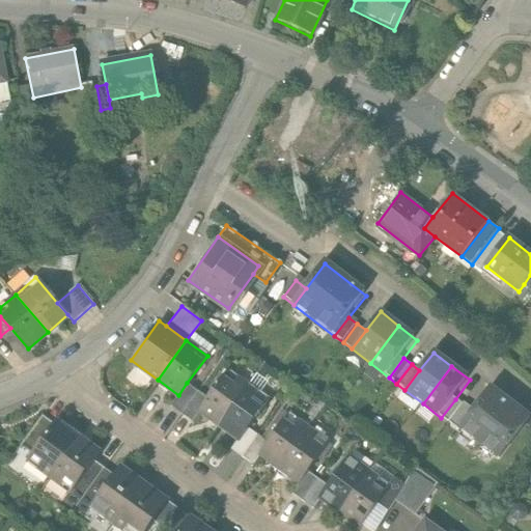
[(200,411),(220,425),(249,386),(229,371),(208,398),(200,411)]
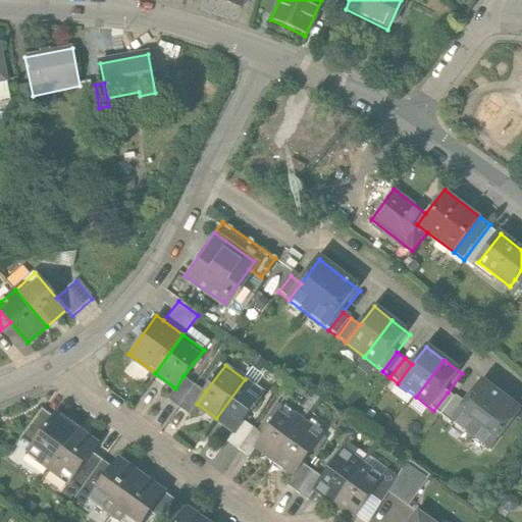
[(168,398),(178,405),(194,383),(184,376),(175,388),(168,398)]
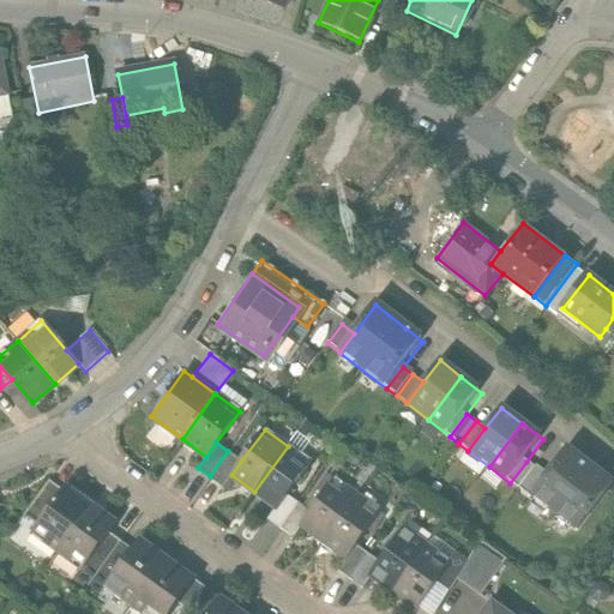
[(308,462),(288,446),(254,492),(275,507),(286,493),(308,462)]
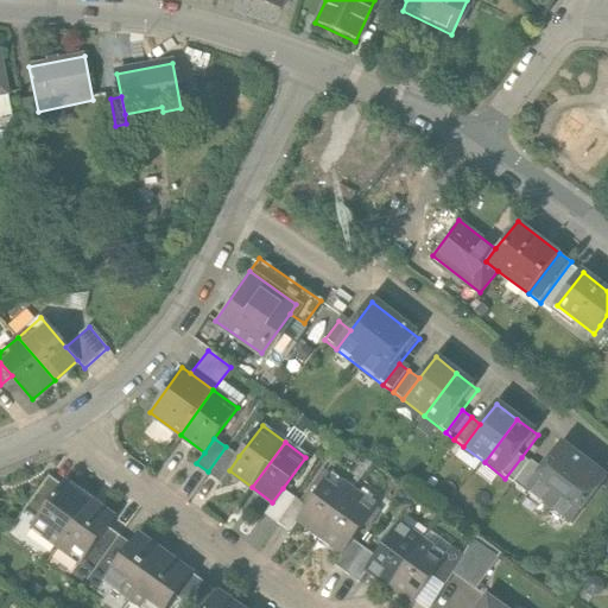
[(539,472),(524,493),(565,524),(601,476),(559,445),(539,472)]
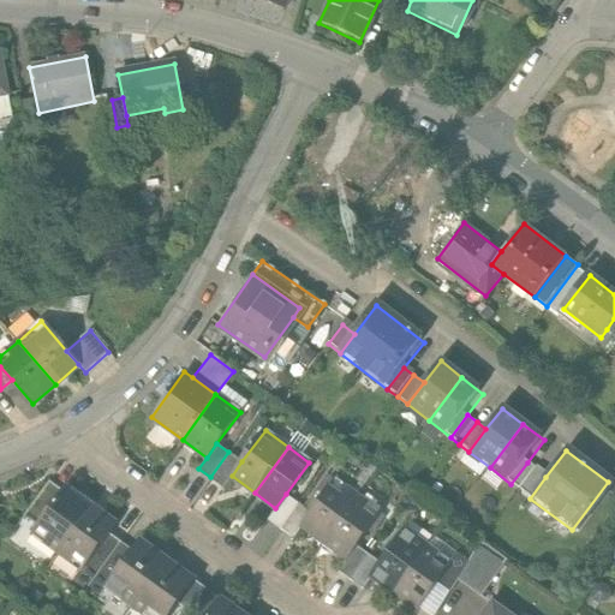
[(242,461),(228,452),(210,477),(224,488),(232,476),(242,461)]
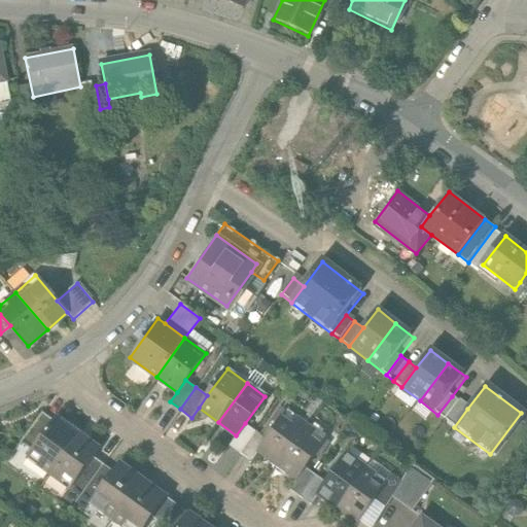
[(437,415),(446,420),(459,402),(452,396),(437,415)]
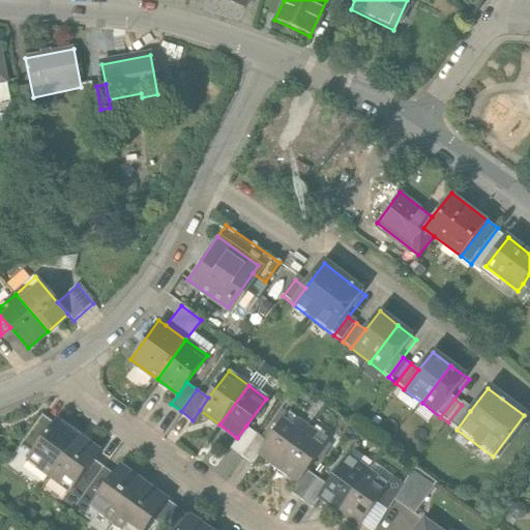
[(470,411),(462,405),(448,422),(457,430),(470,411)]
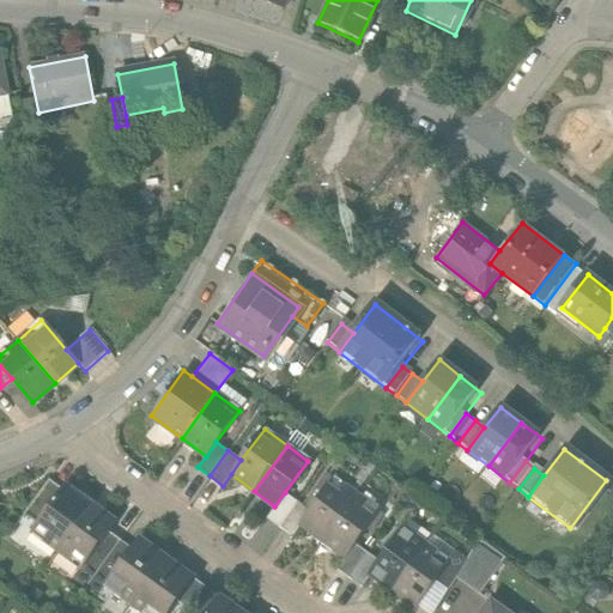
[(59,486),(47,478),(22,514),(34,522),(59,486)]
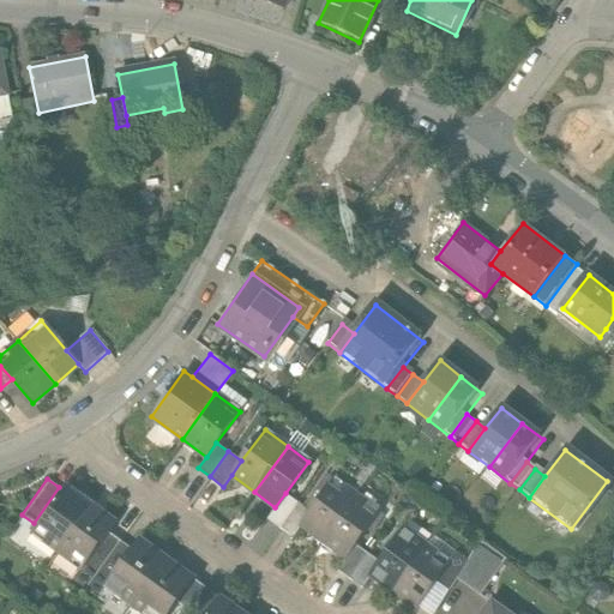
[(301,525),(323,541),(357,495),(335,479),(311,511),(301,525)]
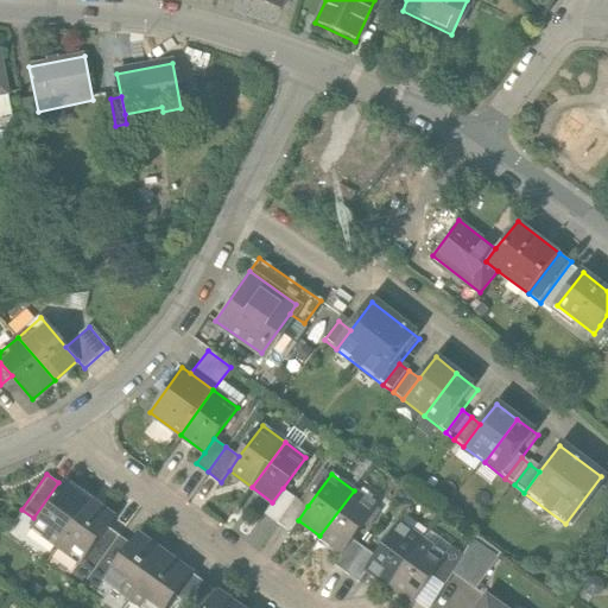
[(32,526),(56,544),(89,499),(65,481),(32,526)]
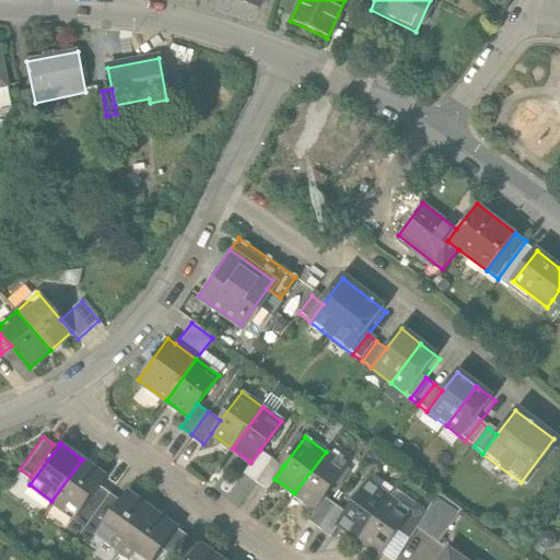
[(244,474),(255,481),(271,457),(260,450),(251,463),(244,474)]
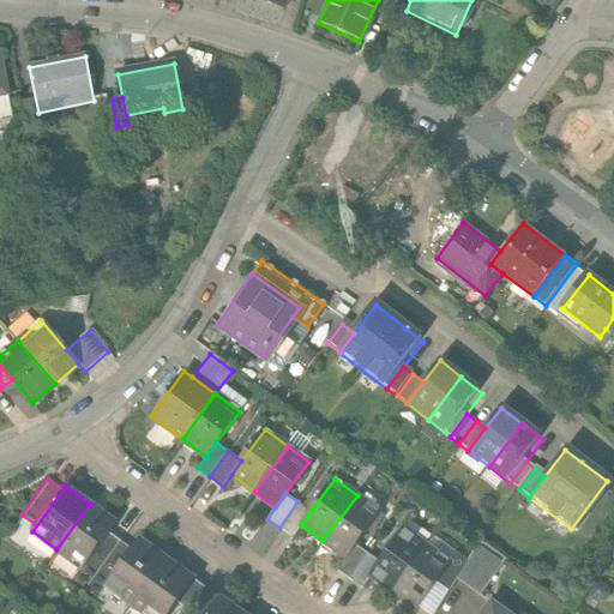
[(378,511),(357,495),(323,541),(344,558),(355,543),(378,511)]
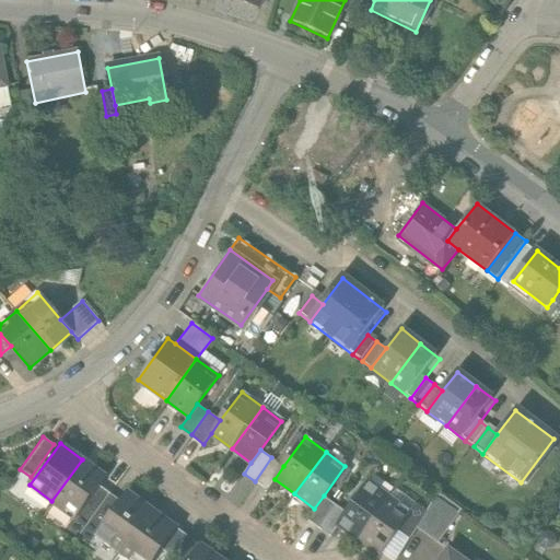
[(283,466),(271,457),(255,481),(266,490),(275,479),(283,466)]
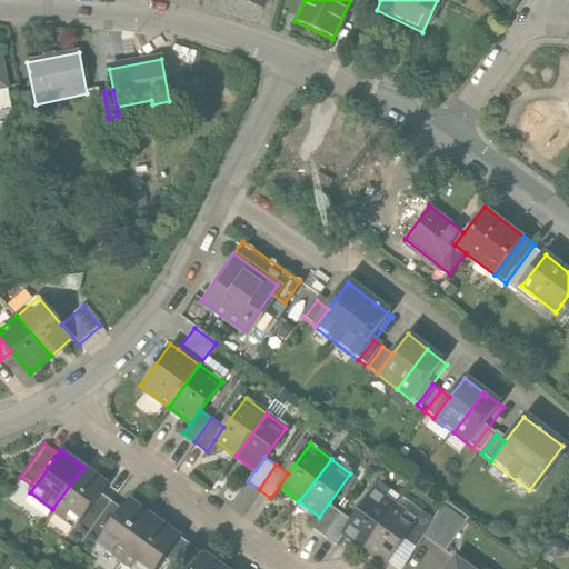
[(107,483),(83,467),(52,509),(76,526),(100,492),(107,483)]
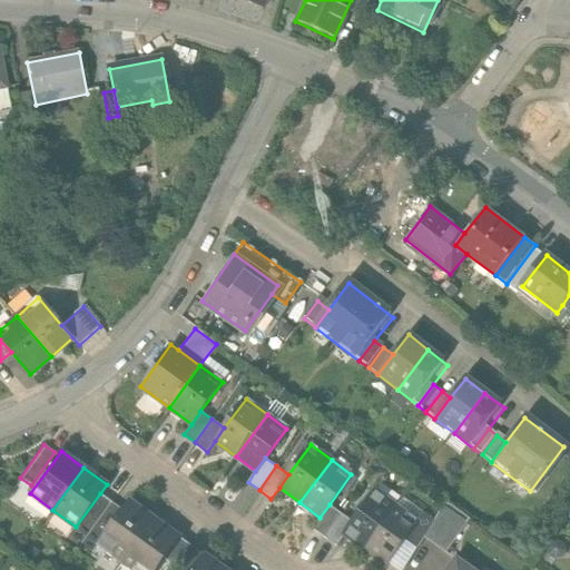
[(343,534),(364,550),(397,507),(375,490),(353,521),(343,534)]
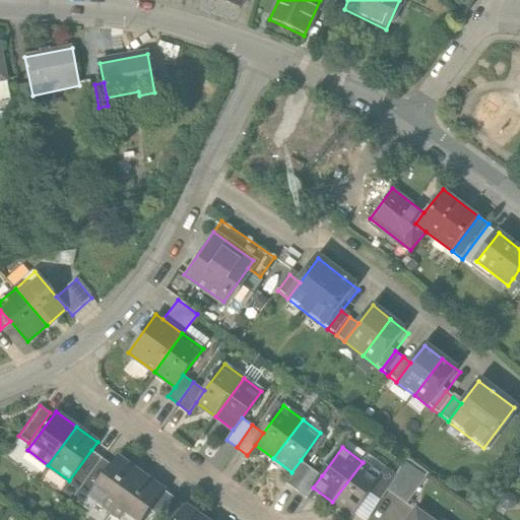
[(101,457),(91,450),(69,480),(78,488),(80,485),(101,457)]
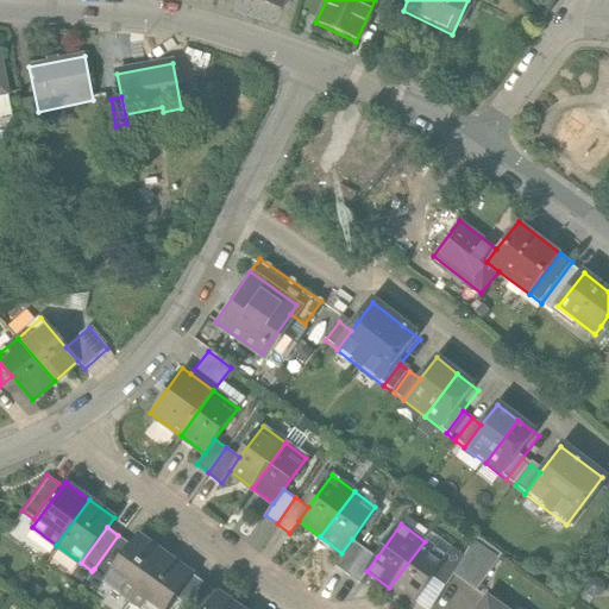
[(105,581),(132,600),(165,554),(138,534),(131,545),(107,578),(105,581)]
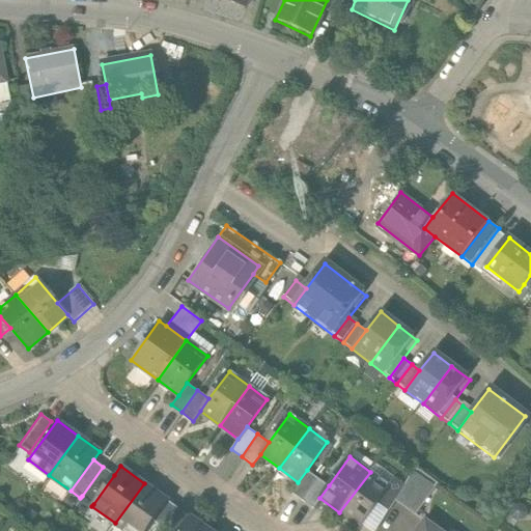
[(437,482),(413,466),(403,483),(395,499),(415,513),(437,482)]
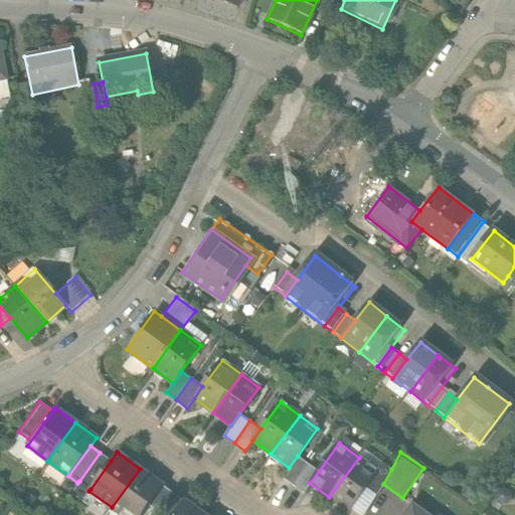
[(111,461),(100,453),(79,481),(91,489),(111,461)]
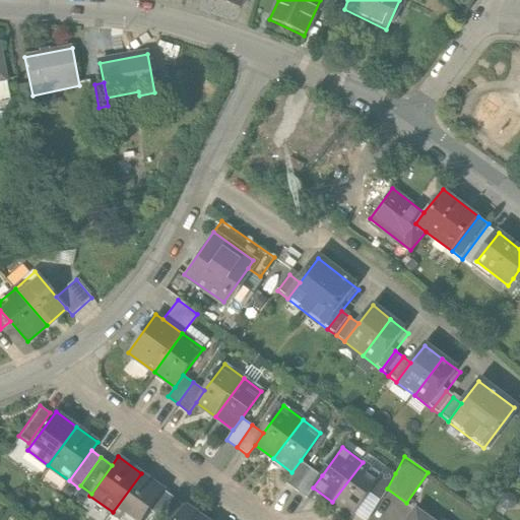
[(284,481),(295,490),(311,467),(301,460),(291,472),(284,481)]
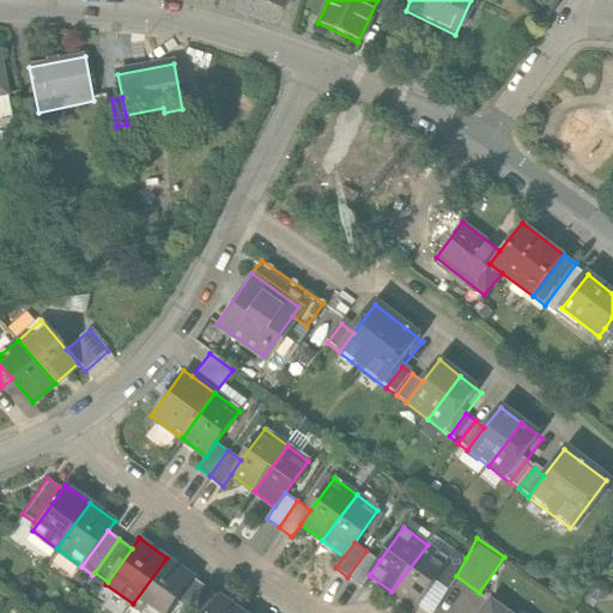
[(448,559),(428,545),(392,592),(413,607),(434,578),(448,559)]
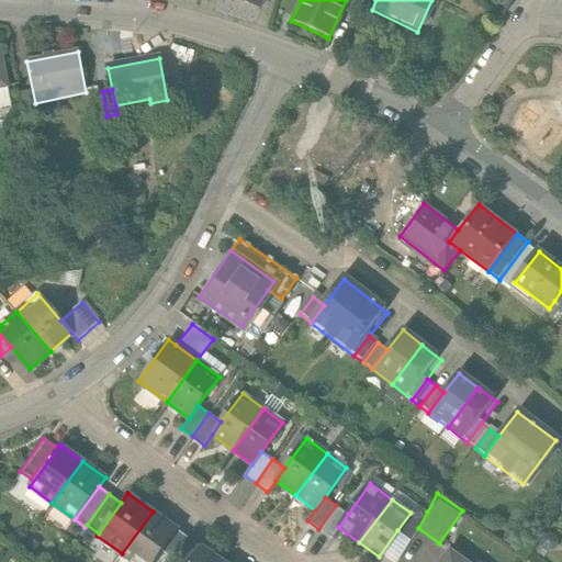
[(348,514),(336,505),(318,529),(330,538),(338,527),(348,514)]
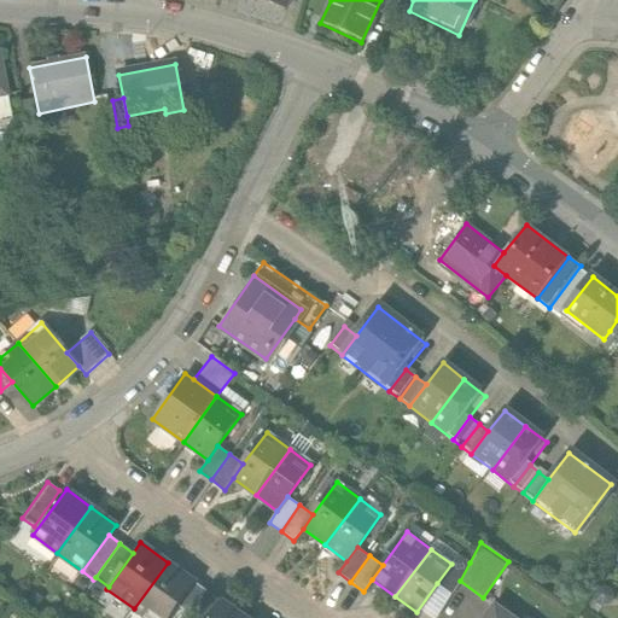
[(452,564),(437,583),(450,593),(460,581),(470,563),(459,555),(452,564)]
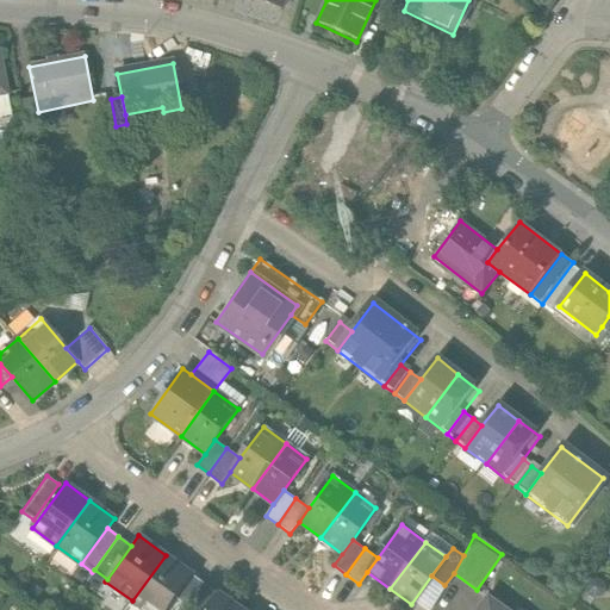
[(192,574),(166,555),(132,601),(144,609),(166,609),(175,597),(192,574)]
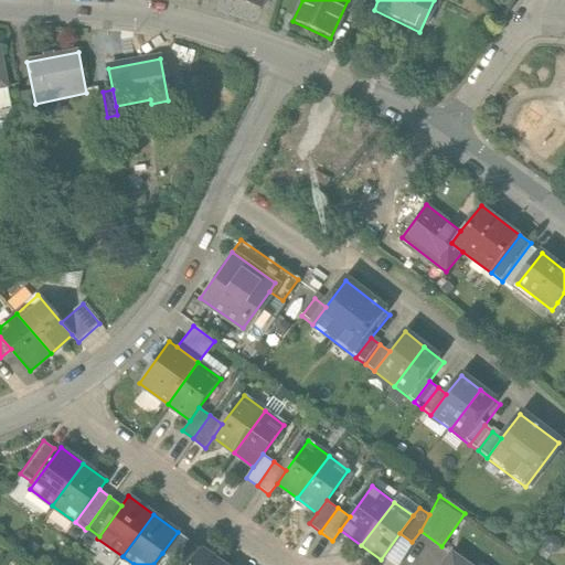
[(162,553),(172,561),(188,539),(178,532),(162,553)]
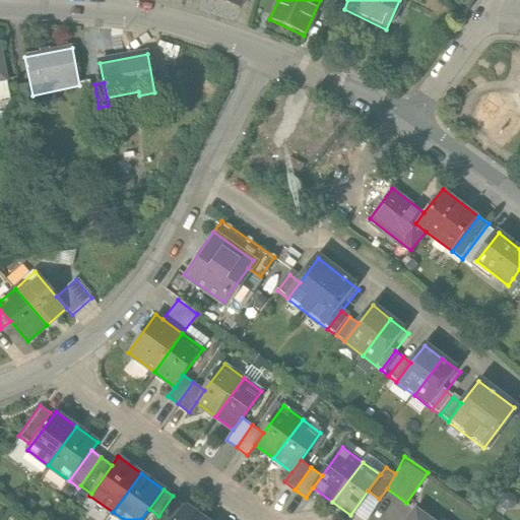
[(167,519),(180,502),(173,496),(158,516),(164,519),(167,519)]
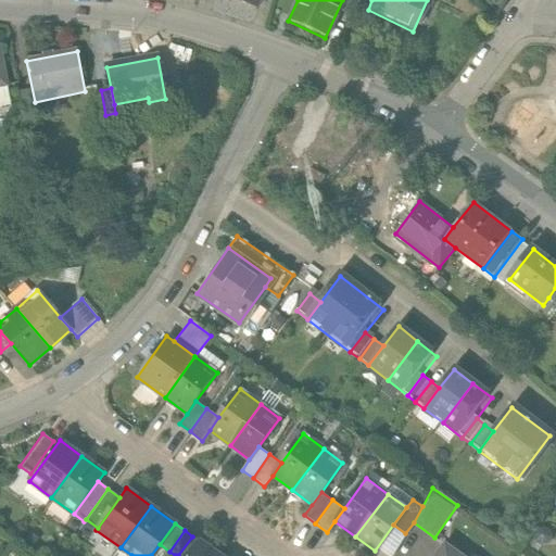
[(188,555),(219,555),(199,541),(188,555)]
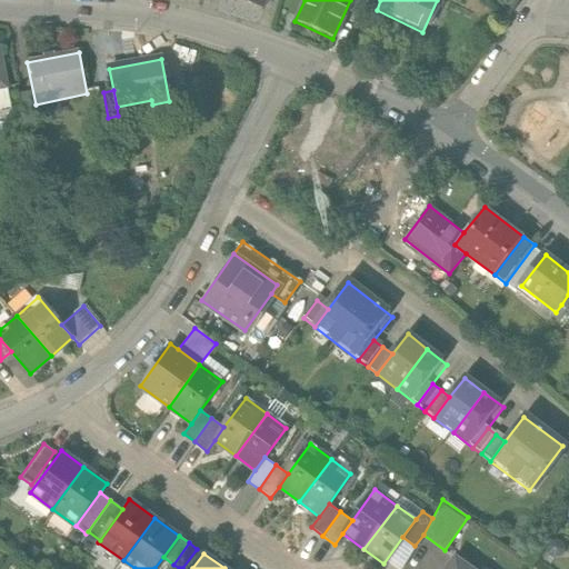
[(471,568),(453,556),(443,568),(471,568)]
